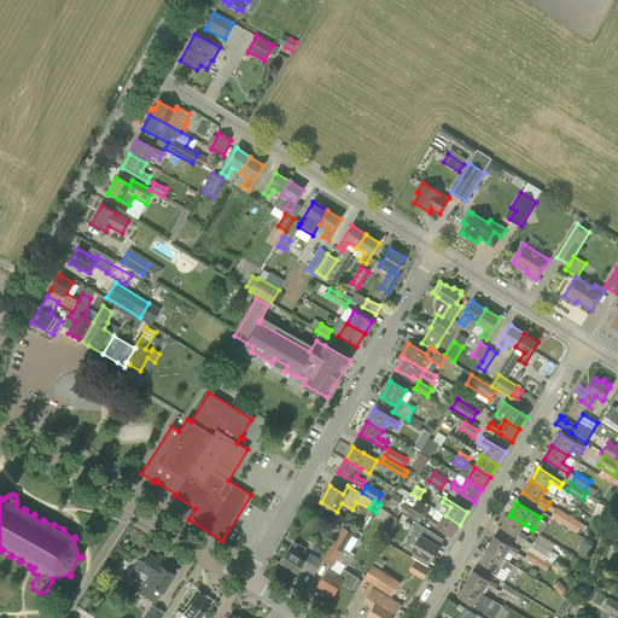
[(599,519),(605,505),(598,502),(592,517),(599,519)]
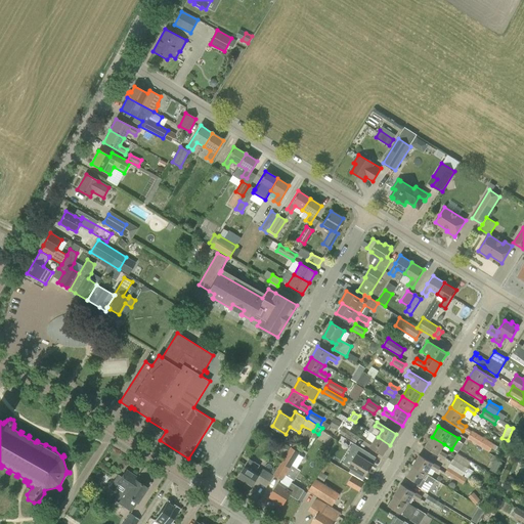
[(340,434),(356,443),(359,437),(342,427),(339,433),(340,434)]
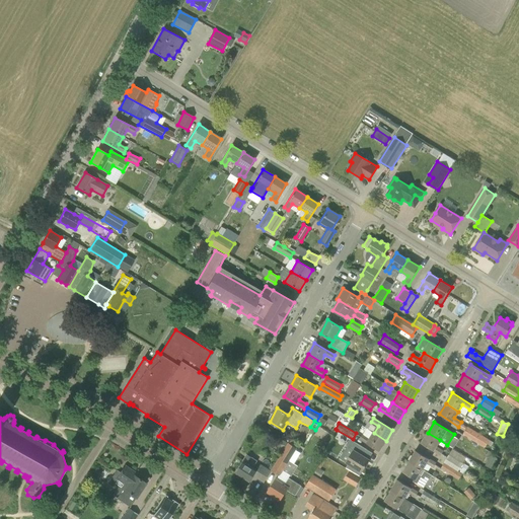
[(490,440),(468,427),(463,434),(486,447),(490,440)]
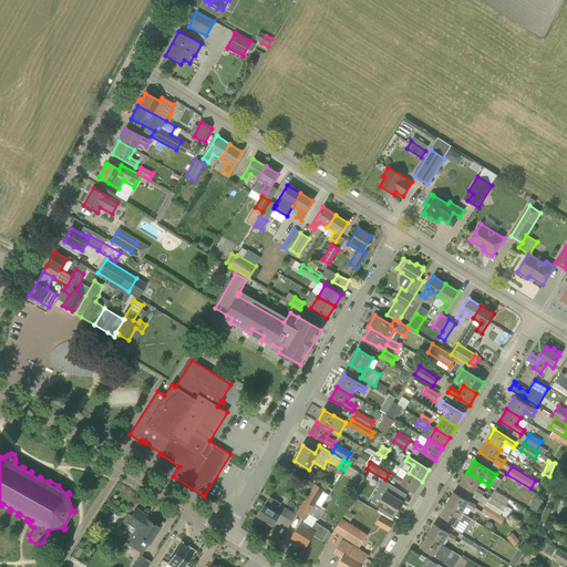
[(414,493),(422,482),(409,473),(404,480),(397,475),(393,480),(414,493)]
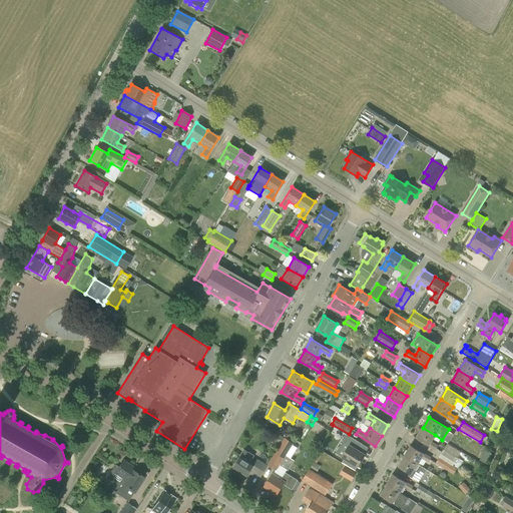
[(435,435),(423,428),(416,438),(436,450),(438,446),(431,442),(435,435)]
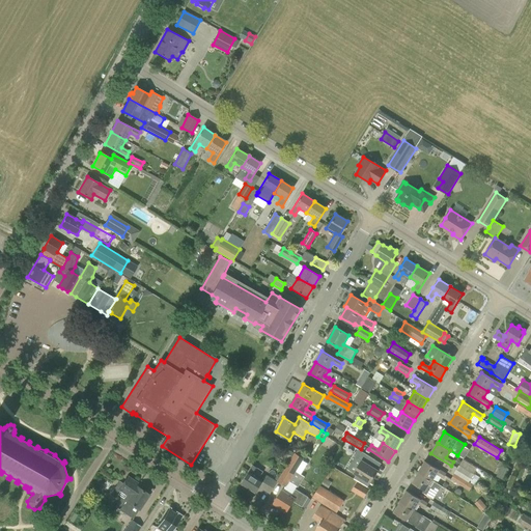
[(354,456),(355,456),(358,458),(355,464),(352,463),(347,469),(355,473),(355,474),(370,483),(379,470),(369,465),(373,458),(358,449),(354,456)]
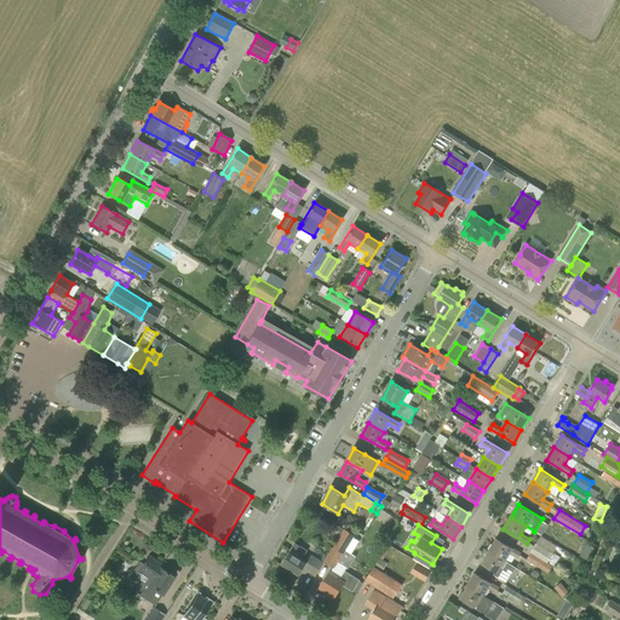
[(333,568),(354,535),(352,534),(355,530),(348,526),(345,530),(340,538),(325,562),(333,568)]
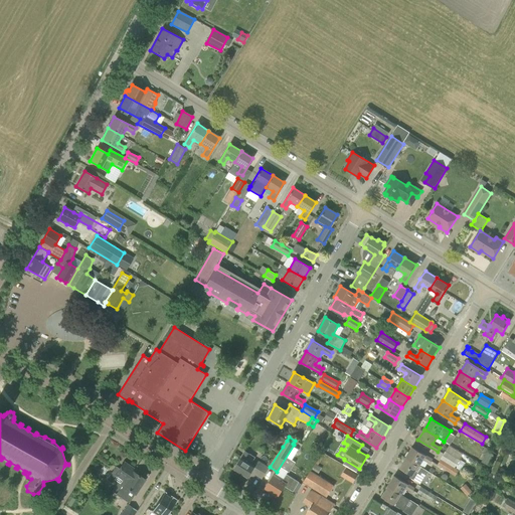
[(277,443),(283,447),(287,441),(281,437),(277,443)]
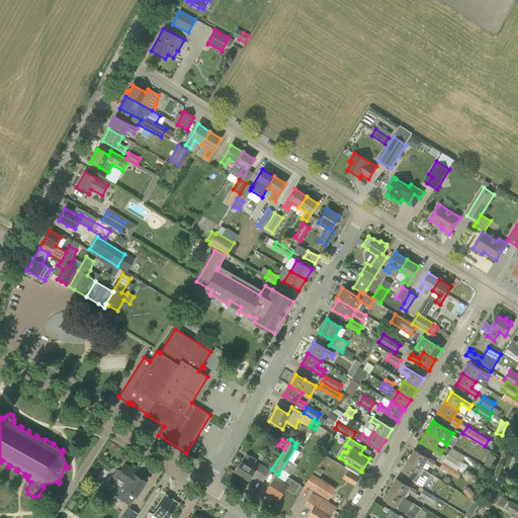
[(452,448),(448,454),(461,462),(465,456),(452,448)]
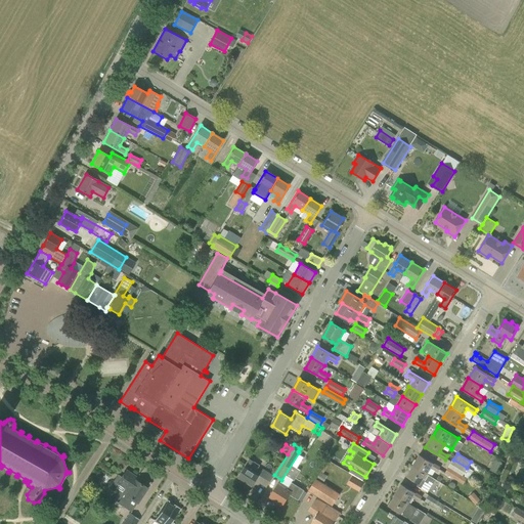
[(440,467),(429,461),(421,455),(413,466),(426,474),(430,467),(437,472),(440,467)]
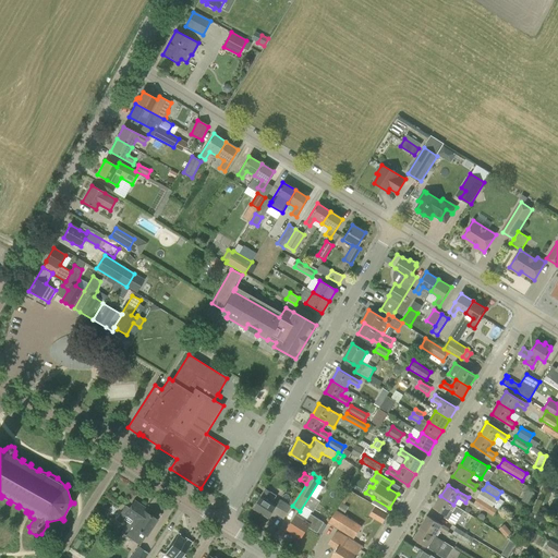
[(522,493),(535,499),(535,500),(538,493),(526,486),(522,493)]
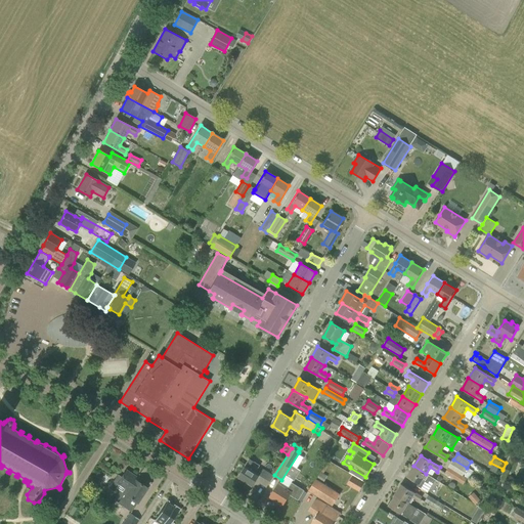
[(255,462),(250,459),(238,477),(253,486),(257,480),(267,487),(274,476),(263,470),(260,475),(256,472),(260,466),(255,463),(255,462)]
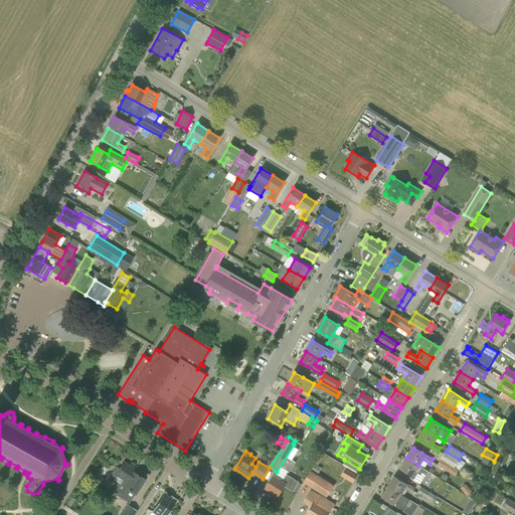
[(441,460),(455,468),(460,460),(459,460),(446,452),(441,460)]
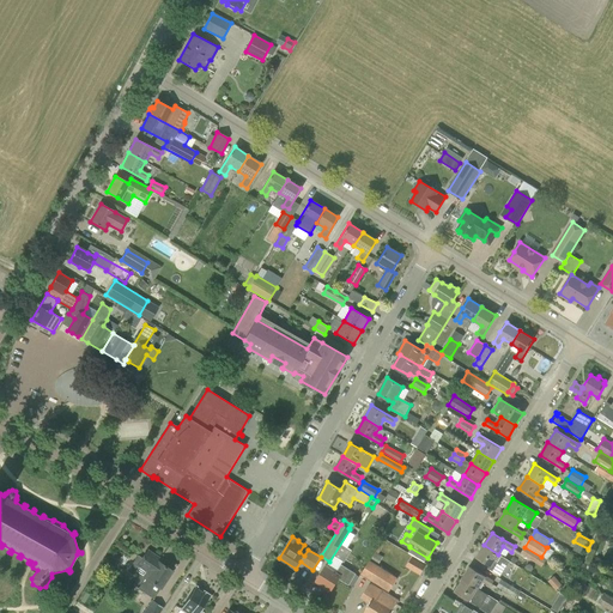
[(510,560),(498,554),(484,545),(475,558),(490,566),(489,569),(501,576),(510,560)]
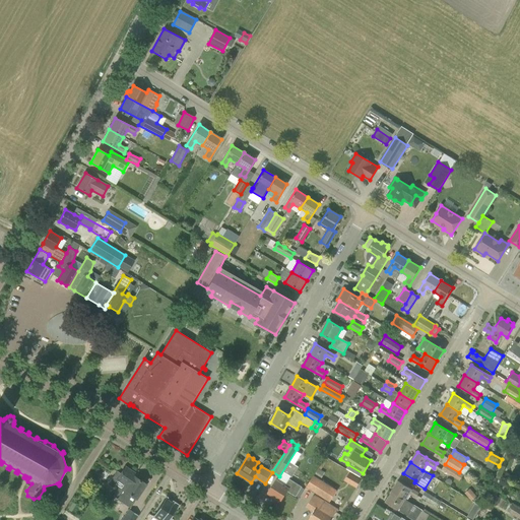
[(459,472),(445,464),(442,470),(459,480),(463,475),(459,472)]
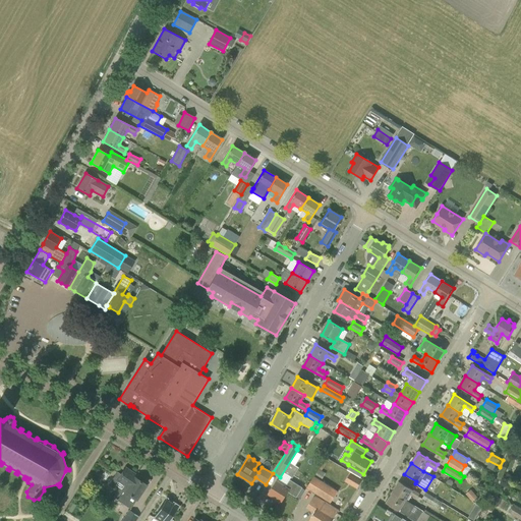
[(147,485),(138,479),(139,477),(125,468),(117,481),(125,486),(116,500),(130,509),(147,485)]
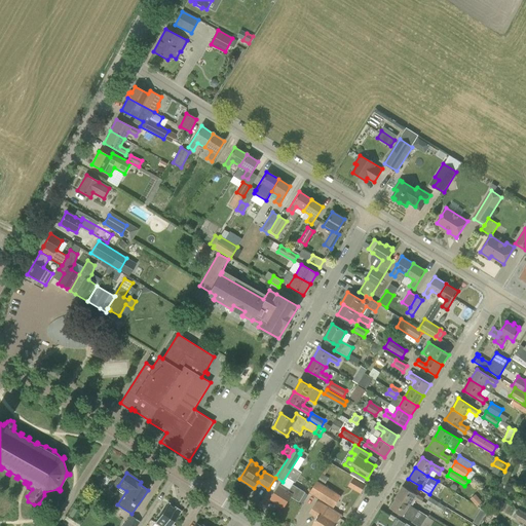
[(316,481),(313,487),(310,492),(334,508),(341,496),(316,481)]
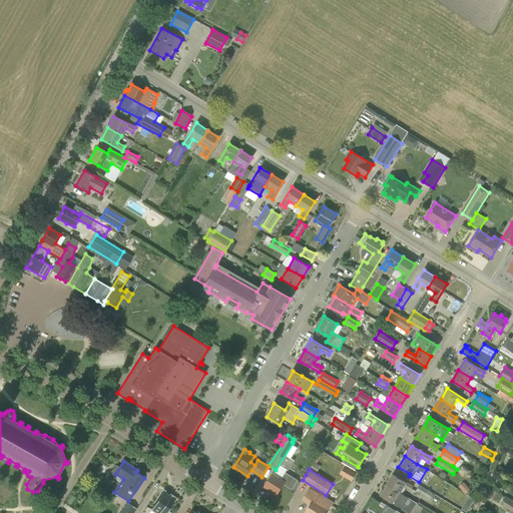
[(278,495),(284,485),(292,490),(299,480),(286,472),(281,479),(273,474),(265,486),(278,495)]
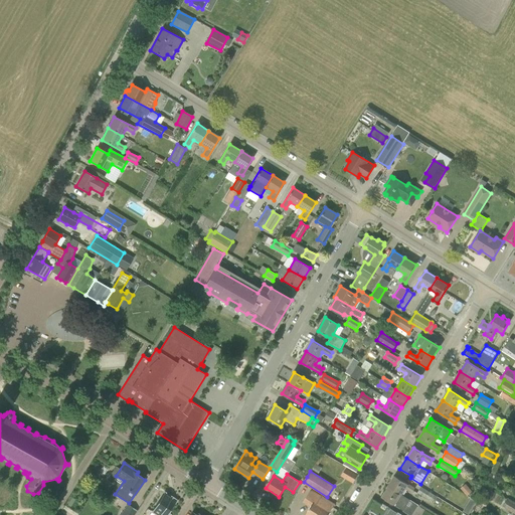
[(395,476),(388,487),(400,494),(404,488),(411,492),(414,488),(395,476)]
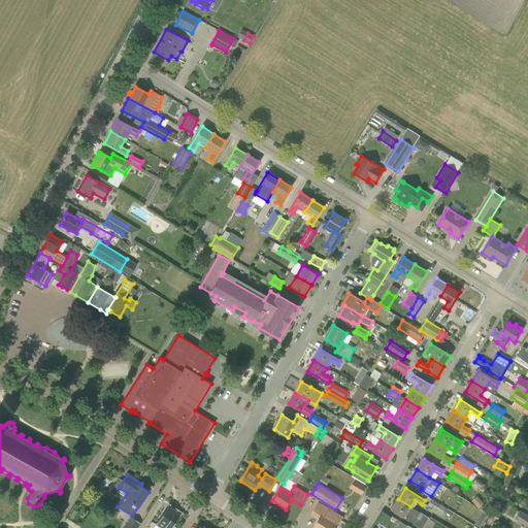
[(406,514),(410,506),(398,499),(392,509),(411,522),(414,518),(406,514)]
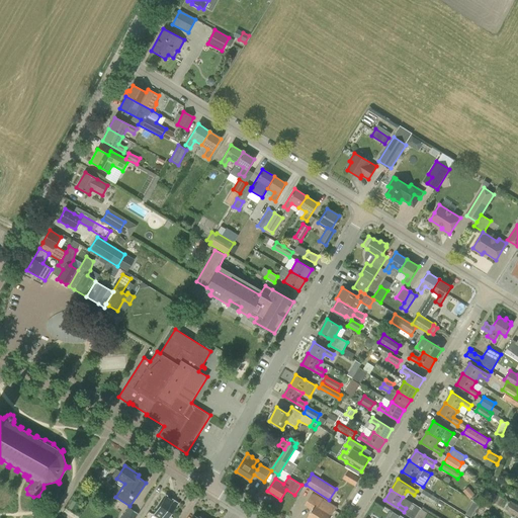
[(420,496),(436,506),(439,500),(426,492),(424,490),(420,496)]
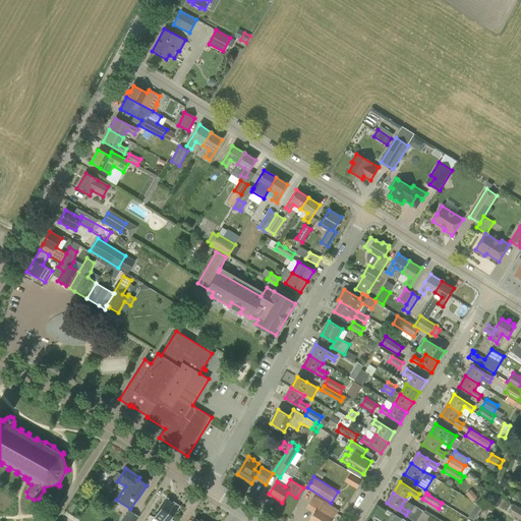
[(311,520),(332,520),(339,511),(325,502),(314,496),(306,508),(314,513),(309,520),(311,520)]
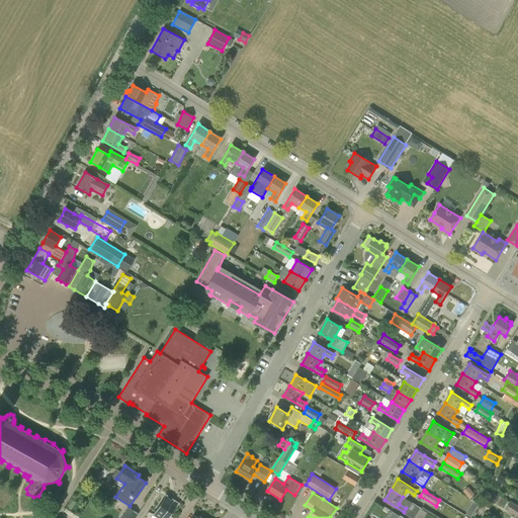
[(168,517),(178,504),(165,495),(153,515),(157,517),(168,517)]
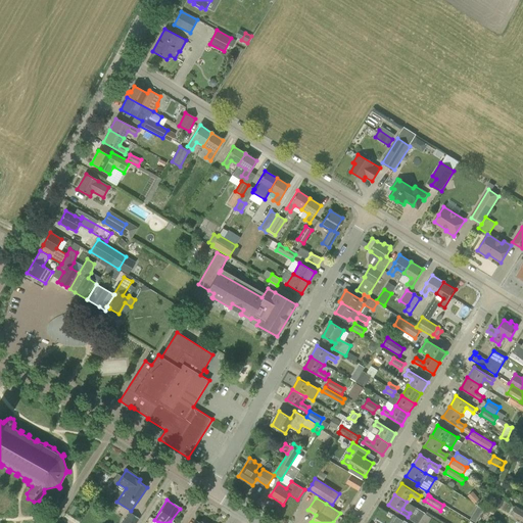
[(522,520),(522,512),(518,509),(514,515),(522,520)]
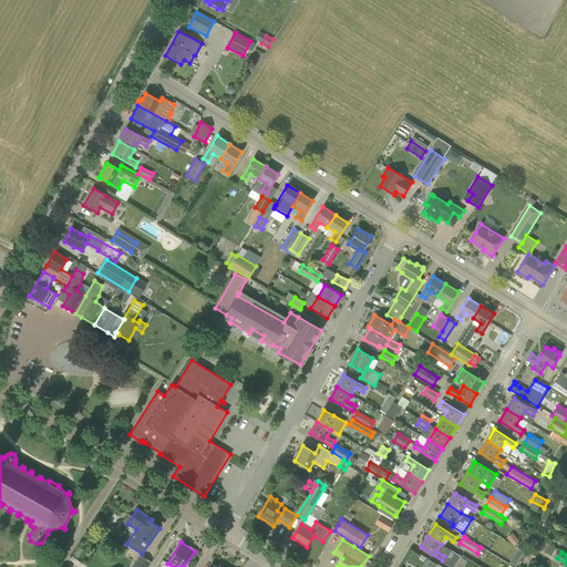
[(141,555),(132,566),(147,566),(151,562),(141,555)]
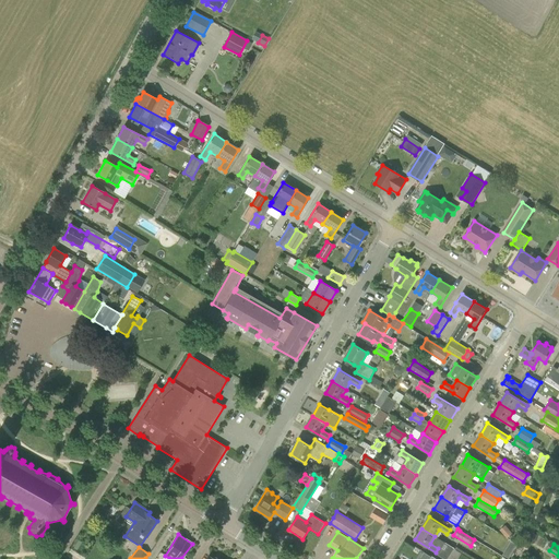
[(502,554),(509,558),(513,551),(507,547),(502,554)]
